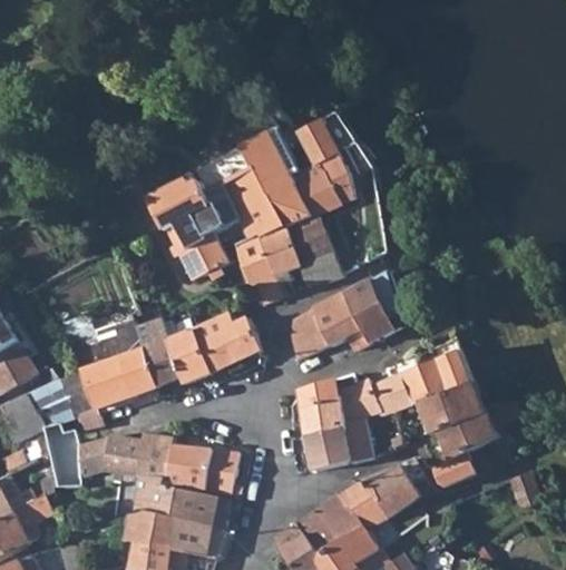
[(321,120),(296,133),(313,166),(291,178),(310,217),(350,202),(337,149),(321,120)]
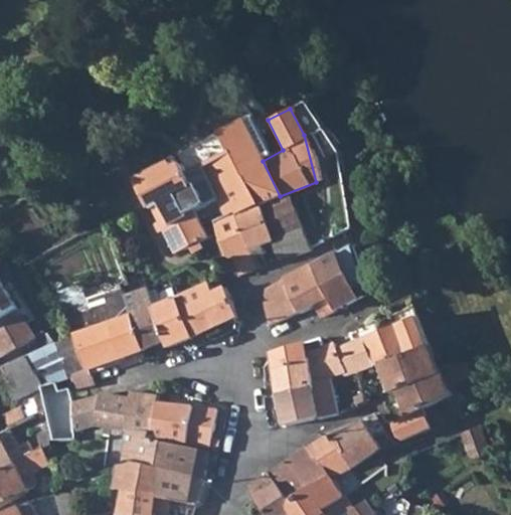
[(206,223),(223,260),(228,258),(251,248),(238,213),(257,206),(242,178),(239,179),(227,153),(198,167),(220,210),(215,213),(217,218),(206,223)]
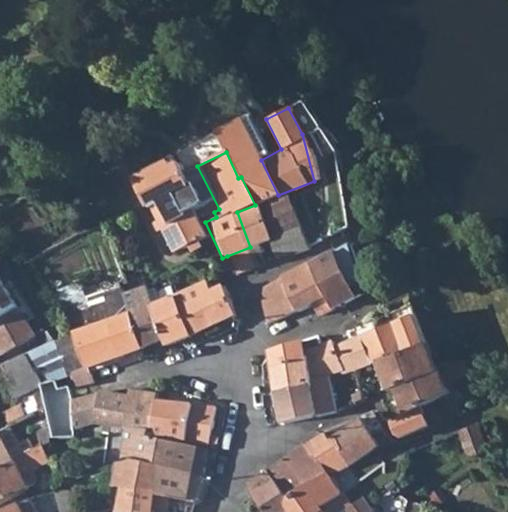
[(166,154),(127,174),(144,208),(147,207),(171,252),(203,237),(192,215),(206,207),(200,195),(194,197),(178,164),(173,167),(166,154)]
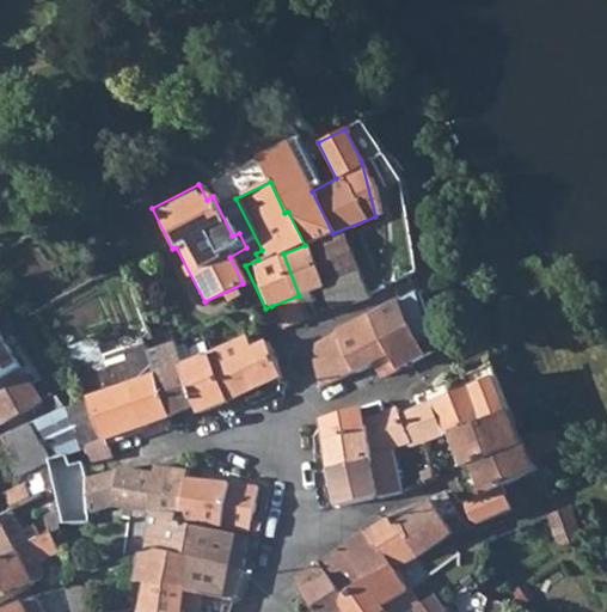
[(341,236),(307,246),(320,286),(326,283),(335,307),(344,305),(368,298),(367,294),(341,236)]
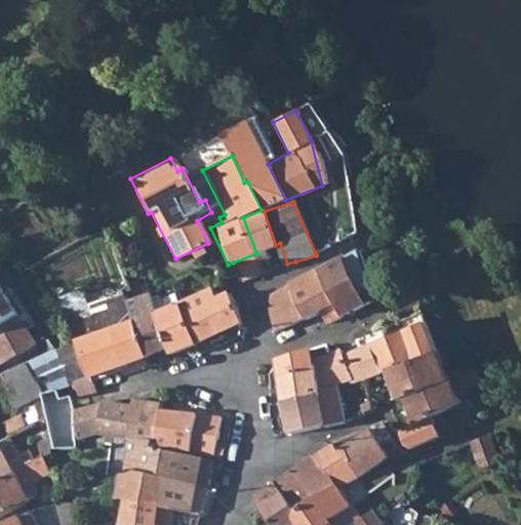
[(262,210),(243,217),(256,253),(258,260),(268,257),(266,250),(275,245),(264,211),(265,209),(262,210)]
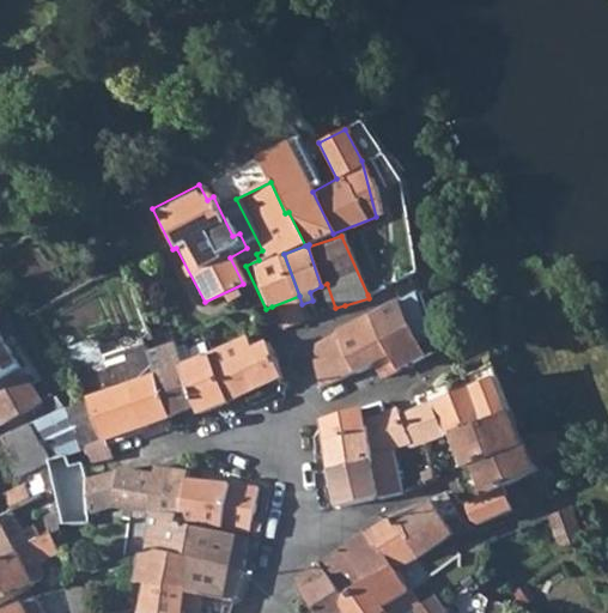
[(299,296),(272,307),(280,328),(306,319),(302,304),(299,296)]
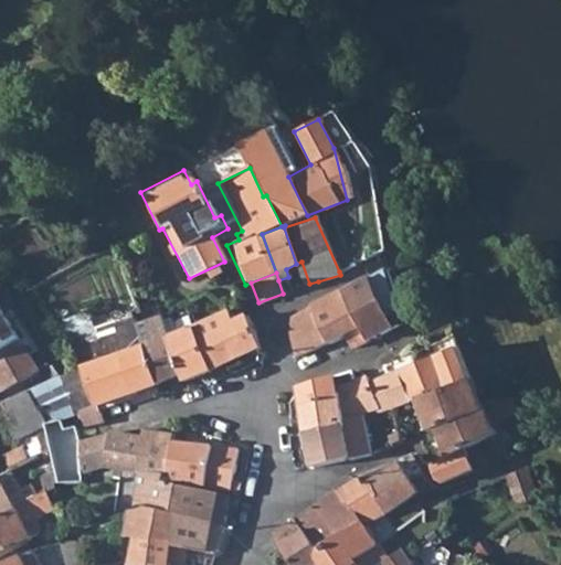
[(364,279),(342,290),(359,323),(358,329),(347,333),(353,348),(390,329),(364,279)]
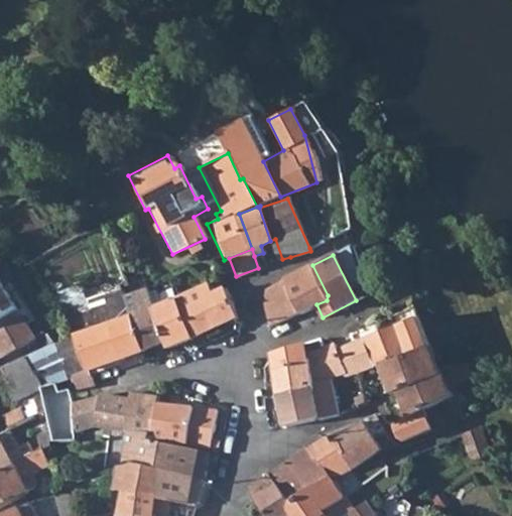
[(328,295),(312,265),(300,271),(265,288),(262,302),(268,326),(316,304),(327,300),(328,295)]
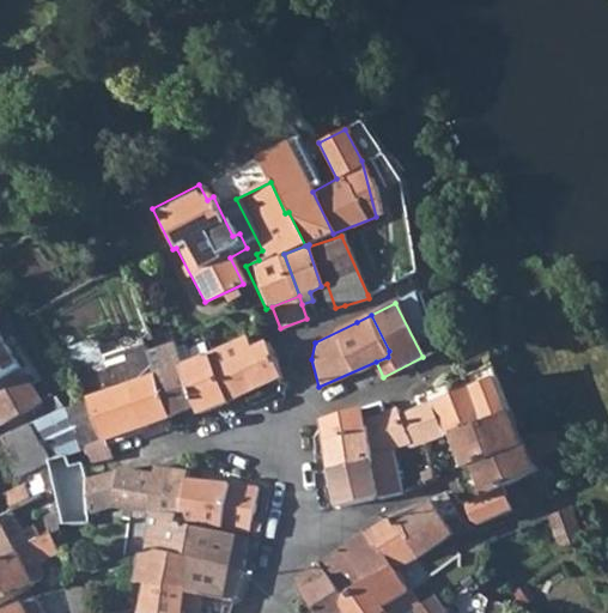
[(144,328),(135,332),(140,343),(149,339),(144,328)]
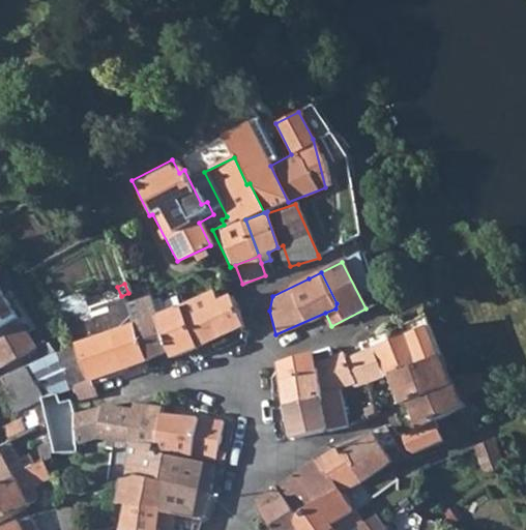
[(214,294),(179,307),(196,346),(243,326),(229,296),(217,301),(214,294)]
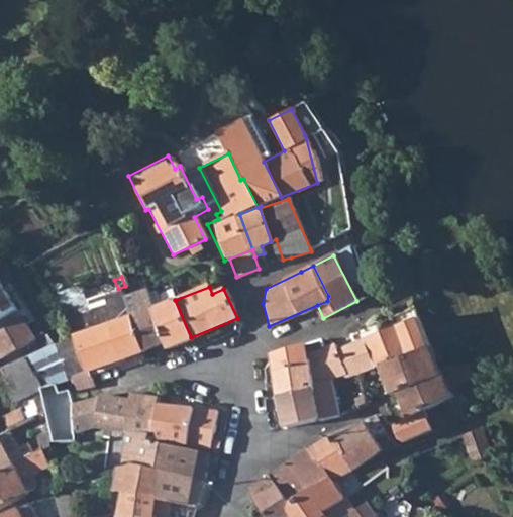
[(0,317),(13,309),(0,288),(0,317)]
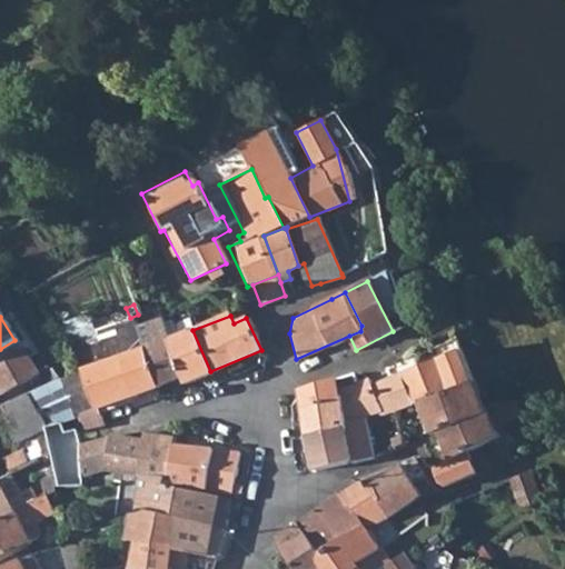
[(157,321),(134,328),(141,349),(156,387),(180,378),(165,340),(157,321)]
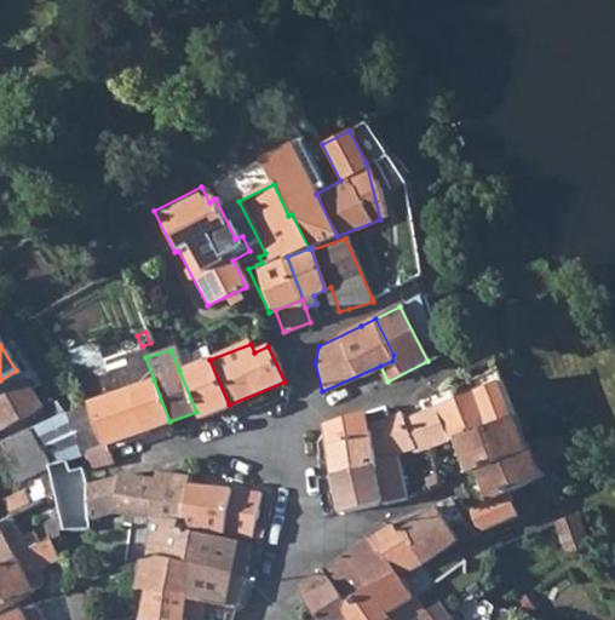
[(93,363),(74,371),(84,402),(102,447),(126,437),(141,432),(170,422),(154,380),(143,384),(130,354),(107,361),(119,394),(108,397),(93,363)]
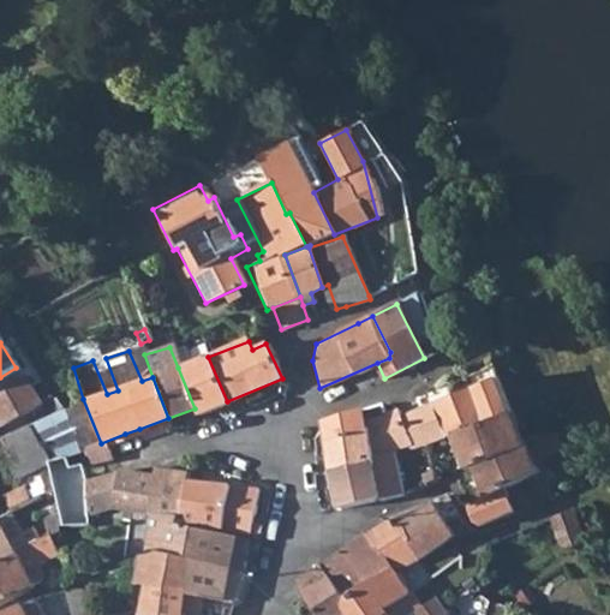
[(208,357),(178,368),(195,408),(197,415),(227,401),(208,357)]
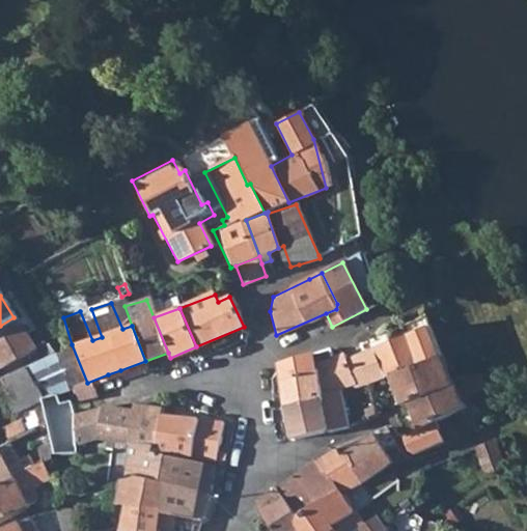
[(0,366),(33,347),(18,324),(0,334),(0,366)]
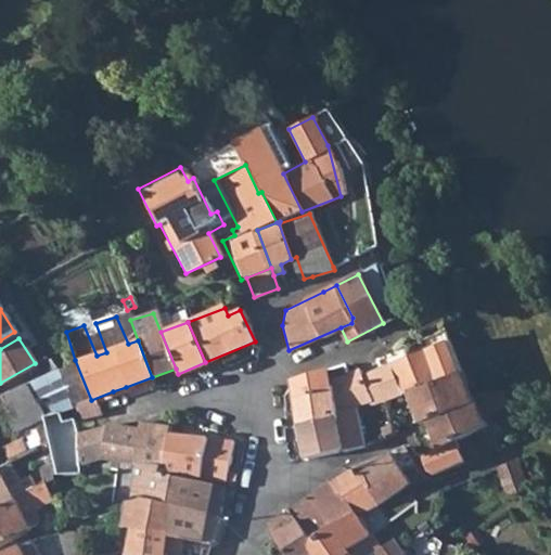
[(389,365),(375,371),(384,400),(393,398),(401,396),(405,395),(455,374),(459,373),(446,343),(389,365)]
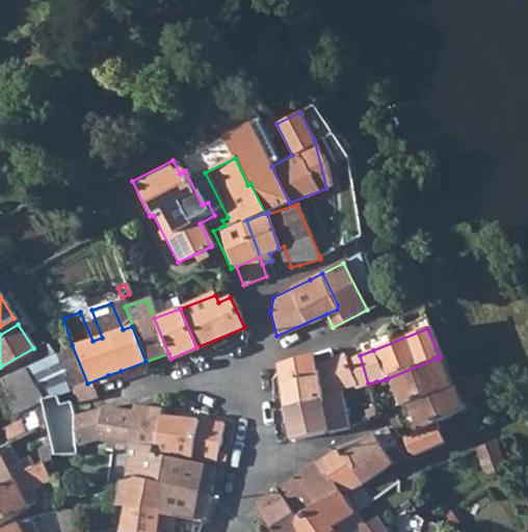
[(72,345),(52,354),(66,389),(72,387),(76,400),(93,396),(87,383),(72,345)]
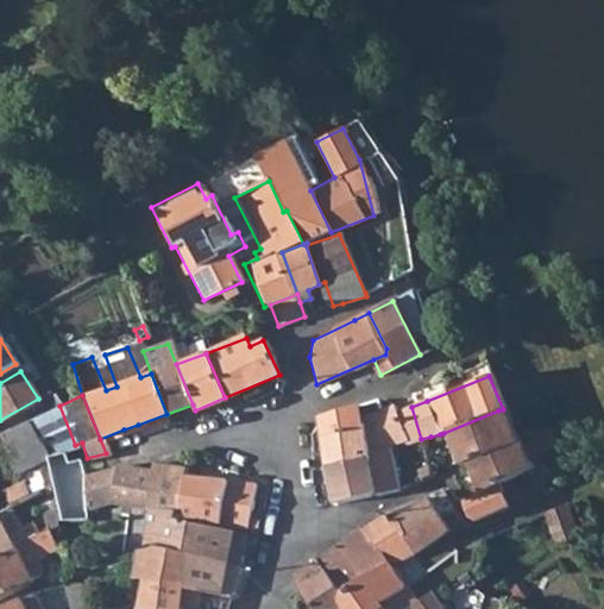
[(55,407),(26,421),(41,459),(61,451),(75,445),(60,406),(55,407)]
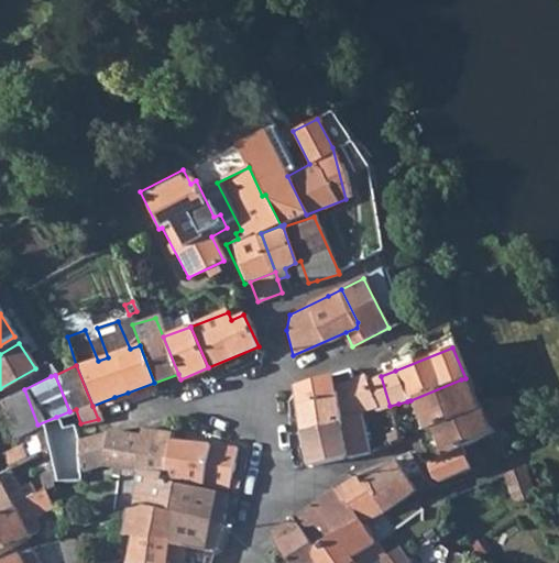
[(330,376),(302,384),(305,403),(297,404),(302,433),(340,423),(339,418),(332,385),(330,376)]
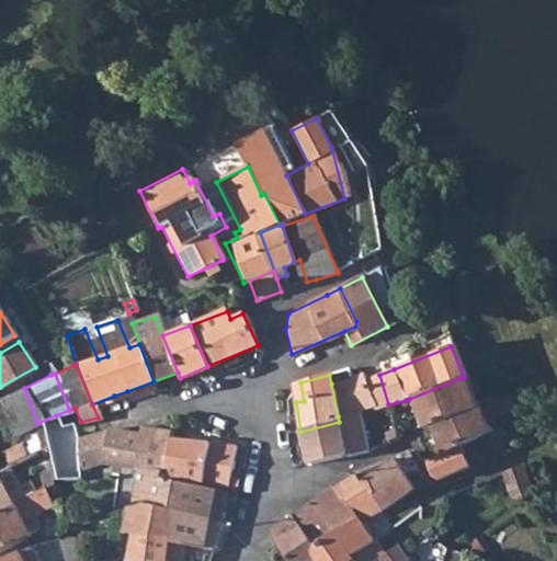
[(362,375),(331,384),(338,416),(355,412),(373,408),(373,409),(388,404),(379,375),(364,381),(362,375)]
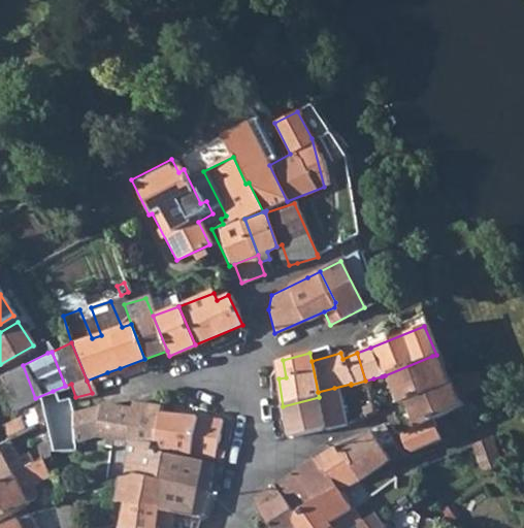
[(432,356),(385,375),(396,402),(401,400),(445,381),(432,356)]
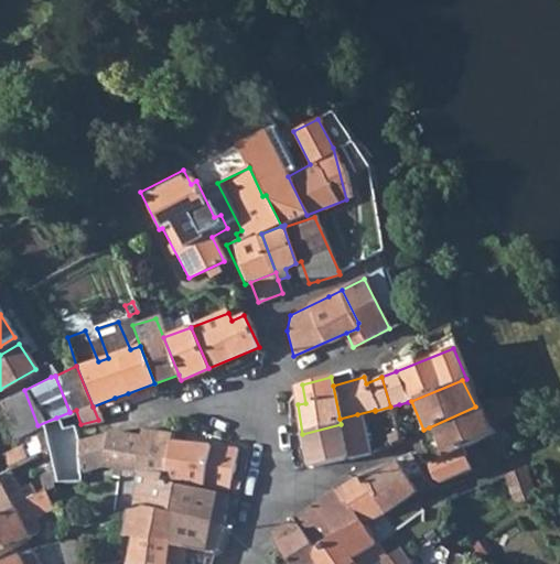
[(24,390),(0,401),(0,407),(12,431),(17,437),(38,425),(24,390)]
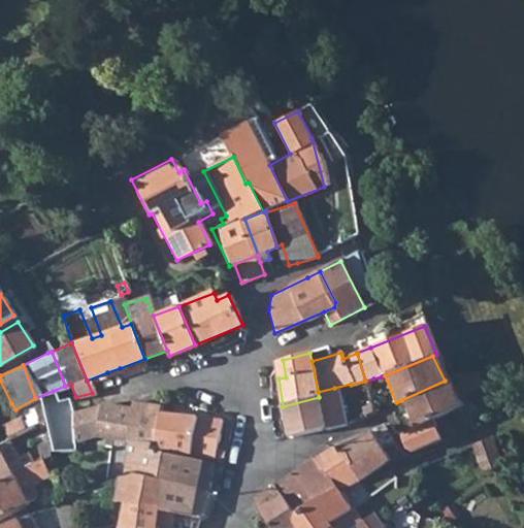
[(445,381),(401,400),(415,427),(462,406),(457,395),(481,384),(473,367),(445,381)]
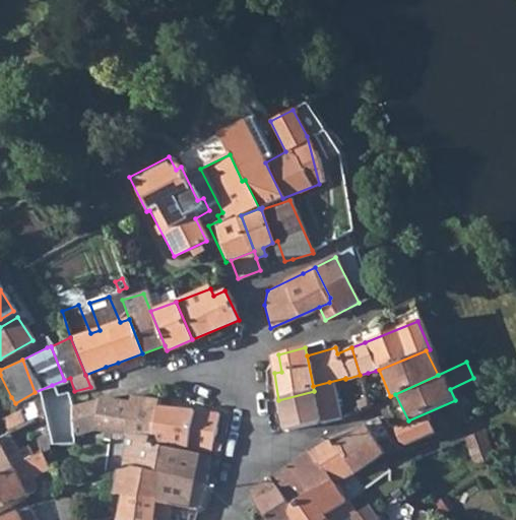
[(368,373),(360,375),(362,382),(370,380),(368,373)]
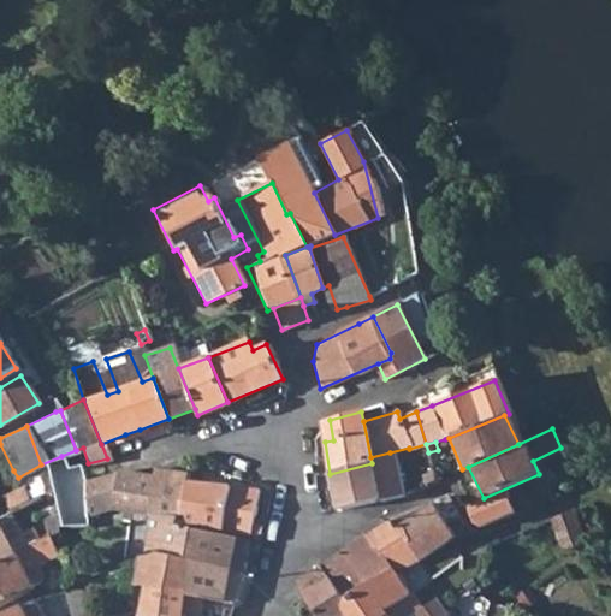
[(0,475),(13,471),(0,444),(0,475)]
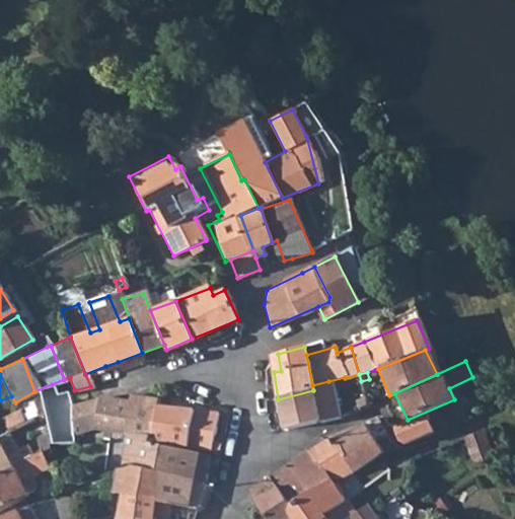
[(328,381),(312,385),(313,390),(320,420),(320,421),(338,419),(328,381)]
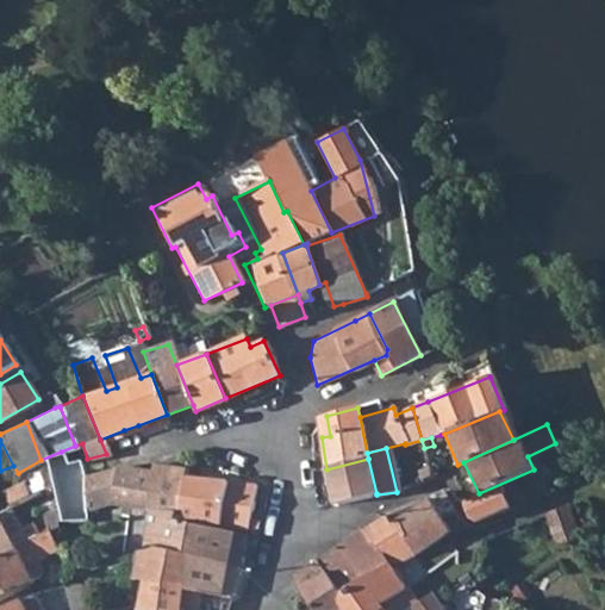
[(368,459),(326,470),(331,503),(376,493),(368,459)]
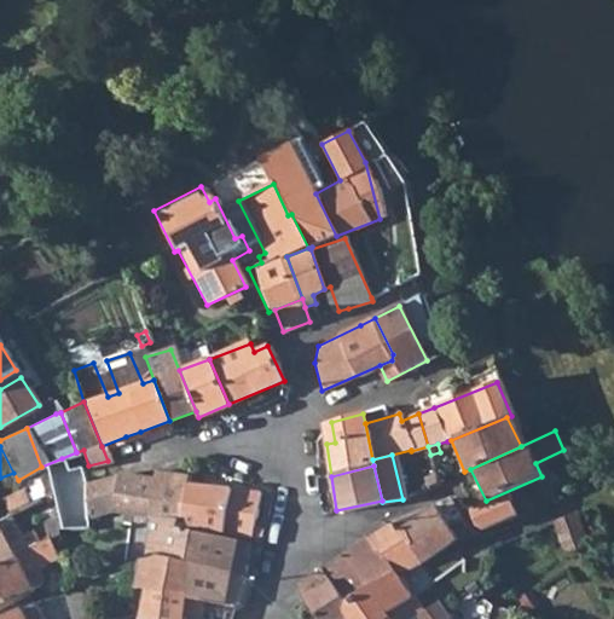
[(184,479),(186,474),(171,473),(154,470),(150,476),(143,515),(144,515),(142,526),(152,526),(172,528),(174,521),(174,519),(184,484),(184,479)]
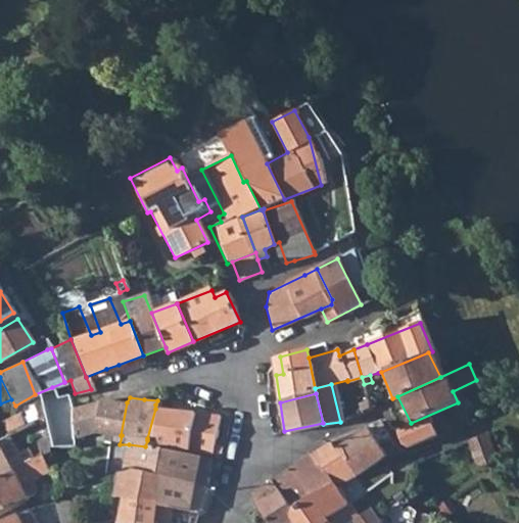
[(97,401),(93,431),(121,435),(127,402),(99,398),(97,401)]
